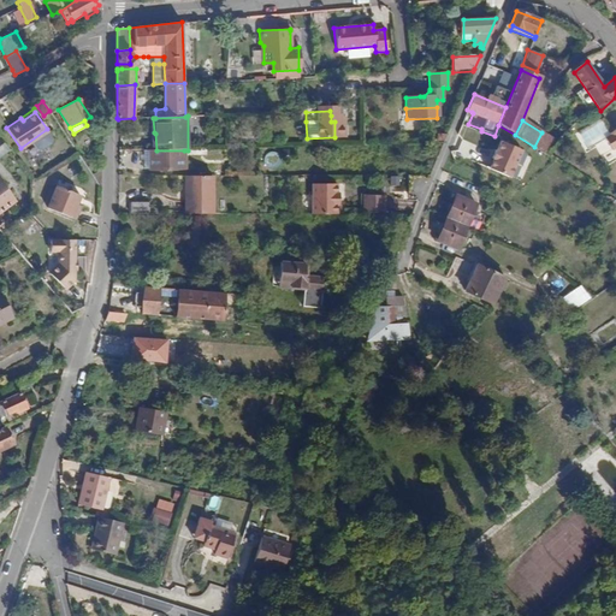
[(307,138),(306,122),(300,122),(296,125),(297,135),(300,138),(307,138)]
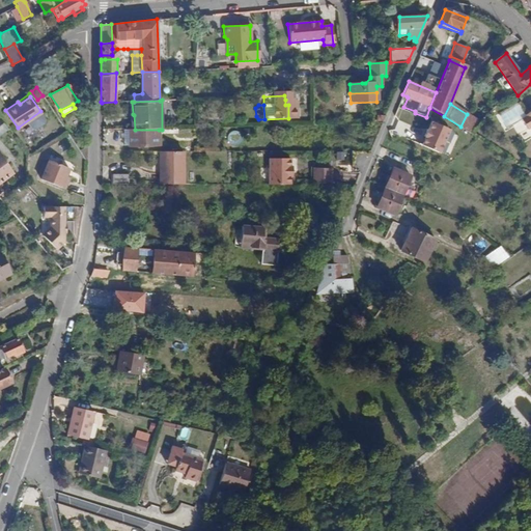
[(414,115),(415,113),(415,111),(403,107),(402,110),(414,115)]
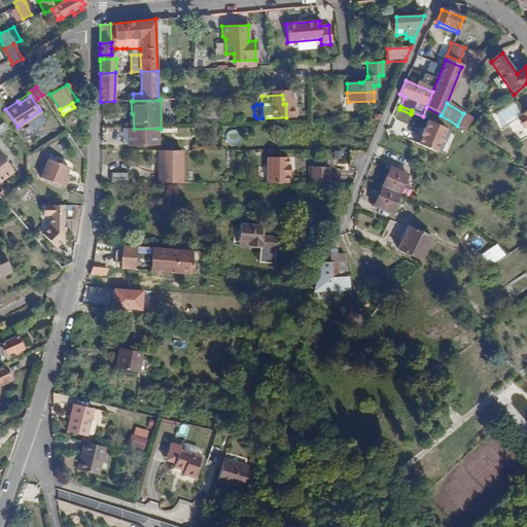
[(526,109),(520,114),(521,115),(516,118),(522,129),(526,126),(526,109)]
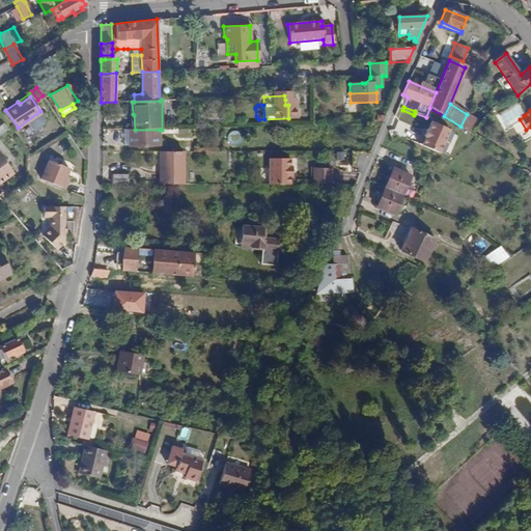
[(374,119),(382,122),(385,116),(376,113),(374,119)]
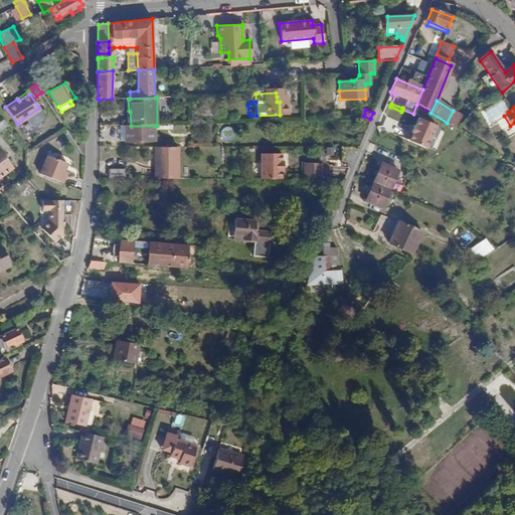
[(468,120),(453,111),(447,123),(458,129),(468,120)]
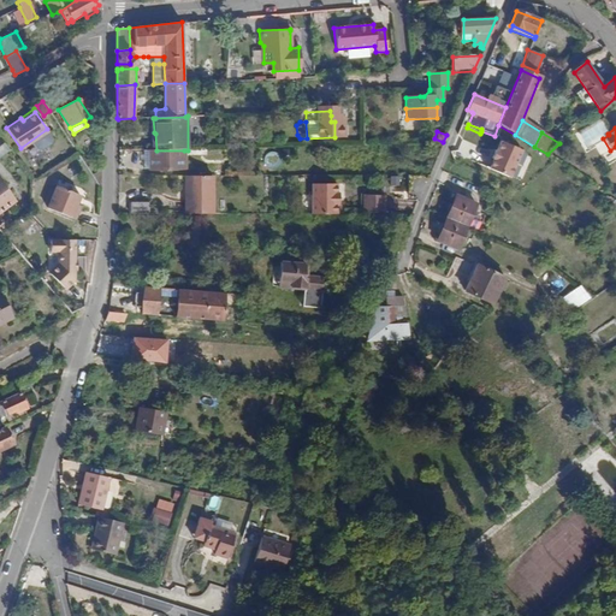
[(509,179),(521,150),(497,141),(485,170),(509,179)]
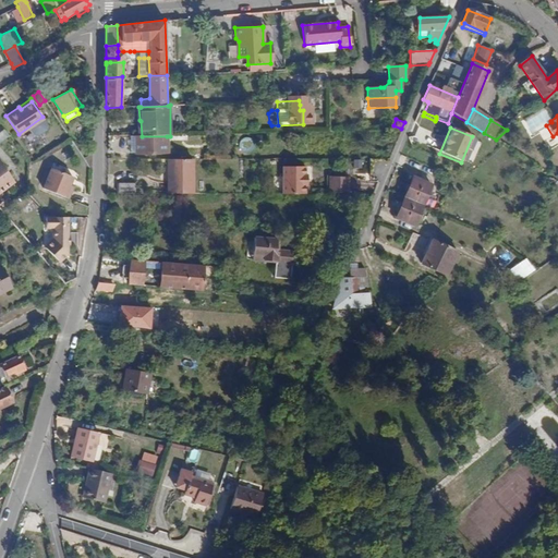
[(0,143),(1,144),(11,135),(5,129),(0,132),(0,143)]
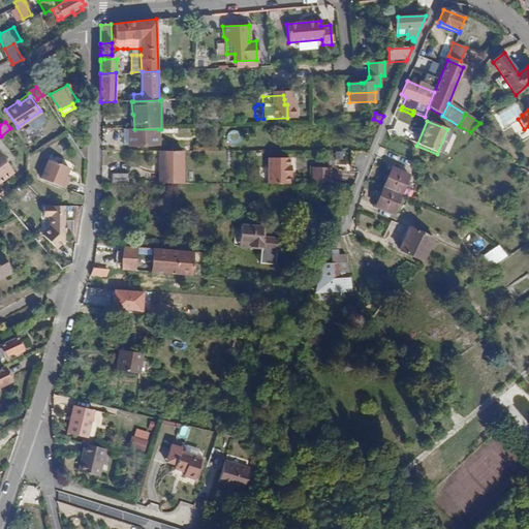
[(134,129),(128,130),(128,146),(159,146),(158,129),(134,129)]
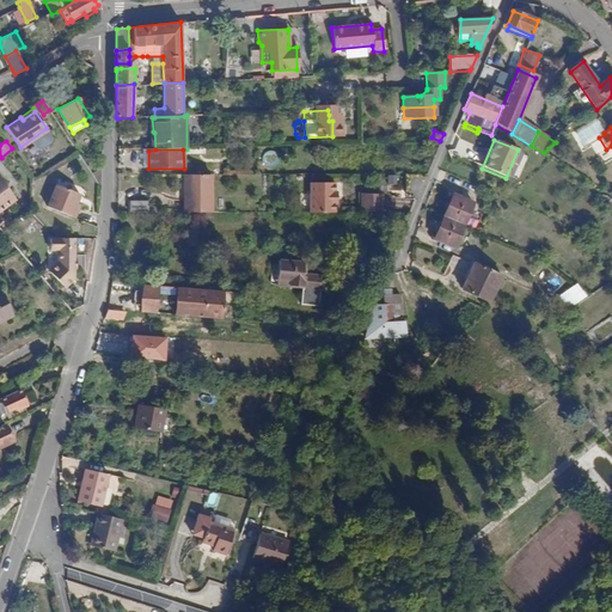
[(218,212),(216,175),(185,176),(187,213),(218,212)]
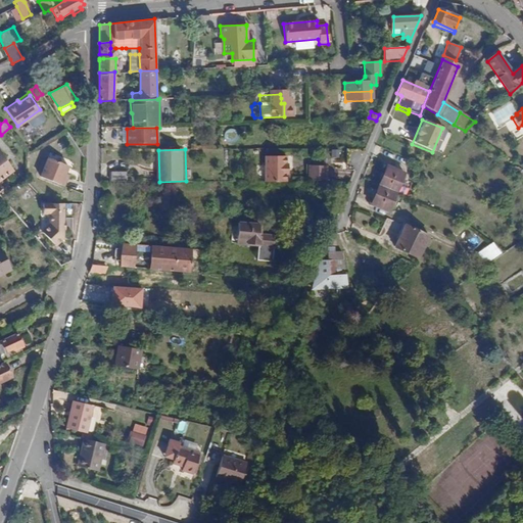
[(64,184),(68,176),(64,175),(66,171),(69,162),(49,154),(41,174),(64,184)]
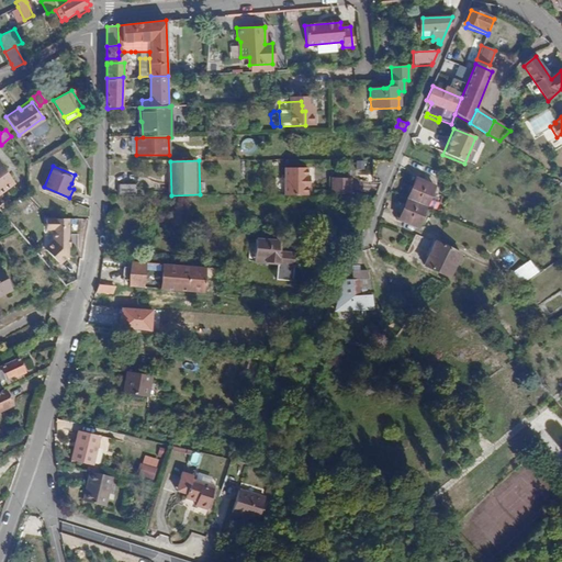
[(285,168),(285,178),(310,178),(310,176),(307,176),(307,168),(285,168)]
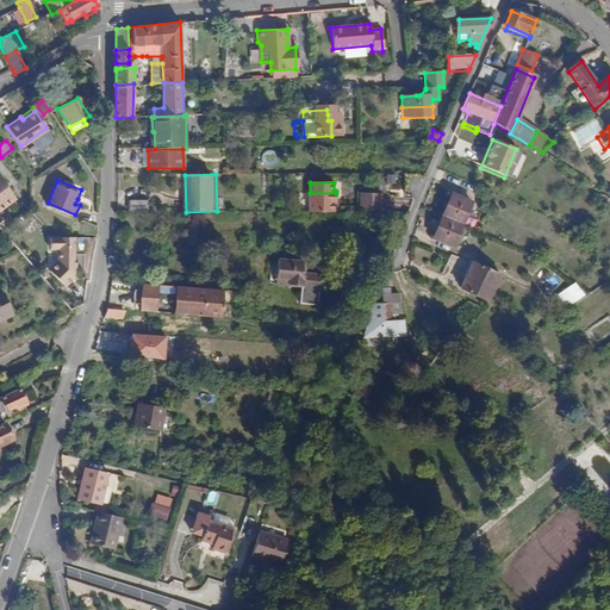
[(0,206),(12,197),(0,184),(0,206)]
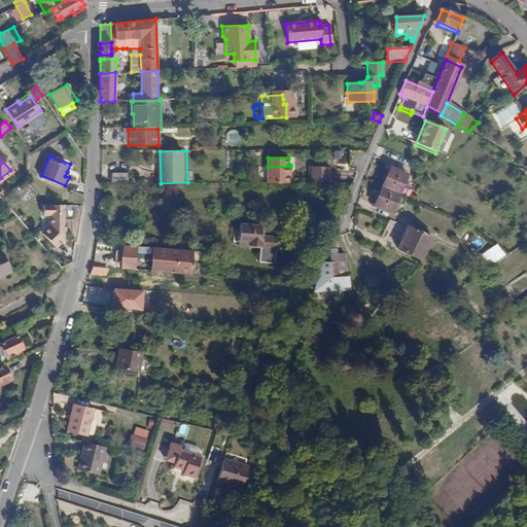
[(268,167),(268,183),(288,183),(288,175),(290,175),(290,167),(268,167)]
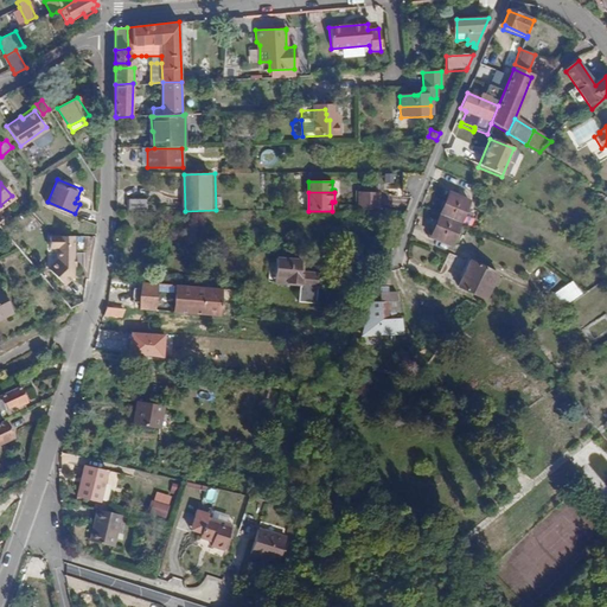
[(358,210),(378,210),(381,193),(360,192),(358,210)]
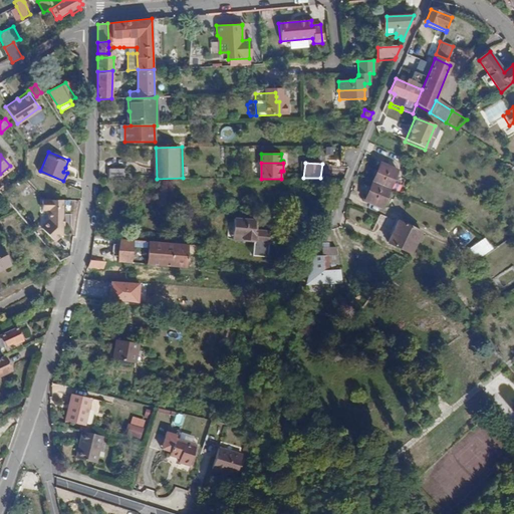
[(380,164),(372,182),(391,190),(398,171),(380,164)]
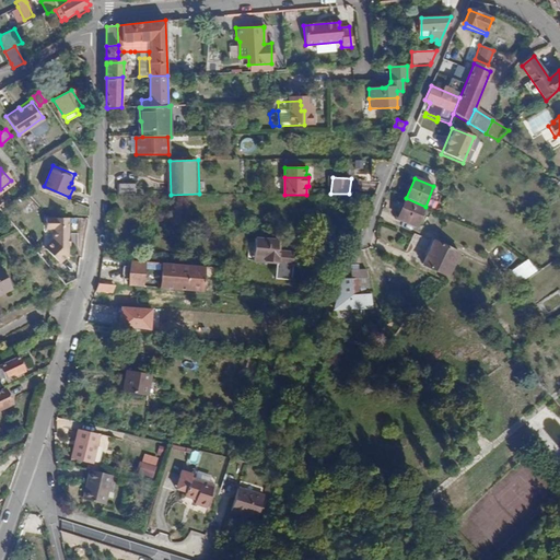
[(118,183),(118,193),(135,193),(135,184),(118,183)]
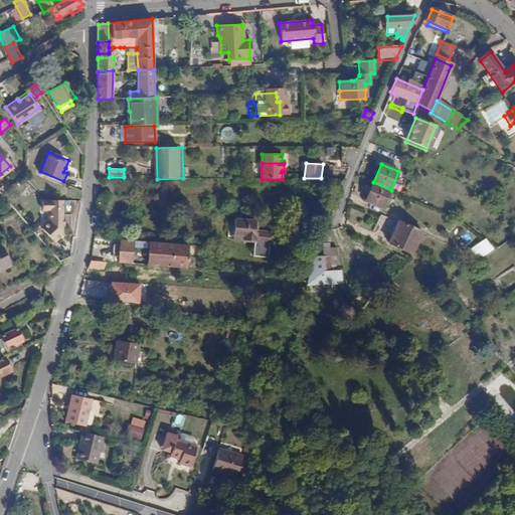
[(384,208),(391,190),(373,182),(366,200),(384,208)]
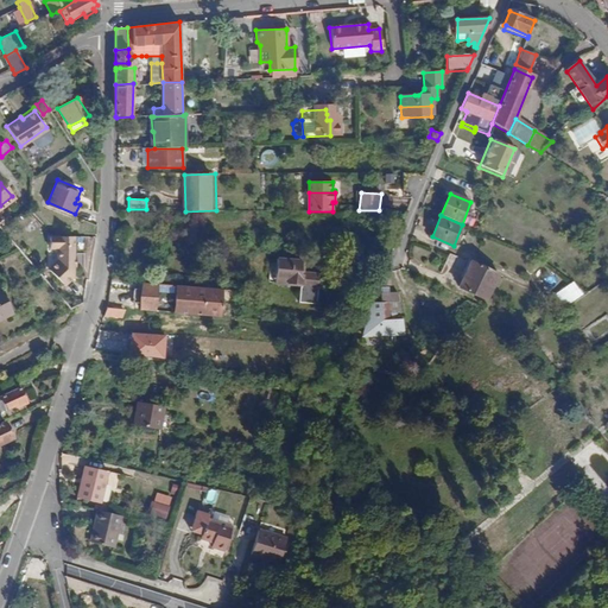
[(81,236),(56,236),(56,248),(70,248),(70,268),(57,267),(49,277),(63,293),(81,276),(81,236)]
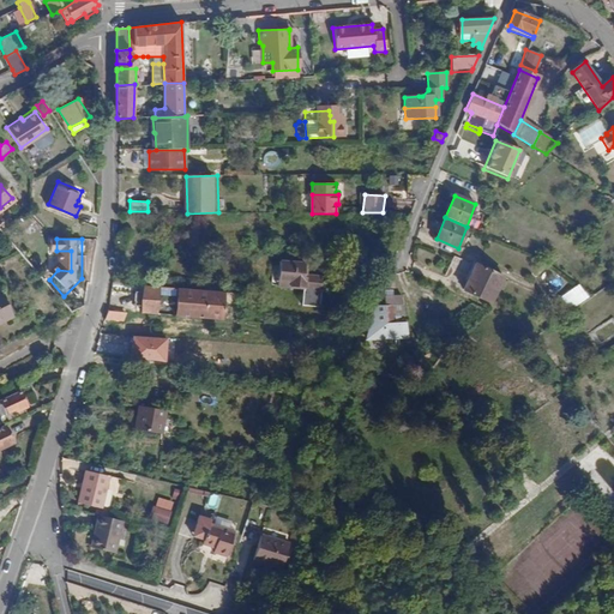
[(281,262),(278,286),(321,289),(323,278),(305,276),(306,264),(281,262)]
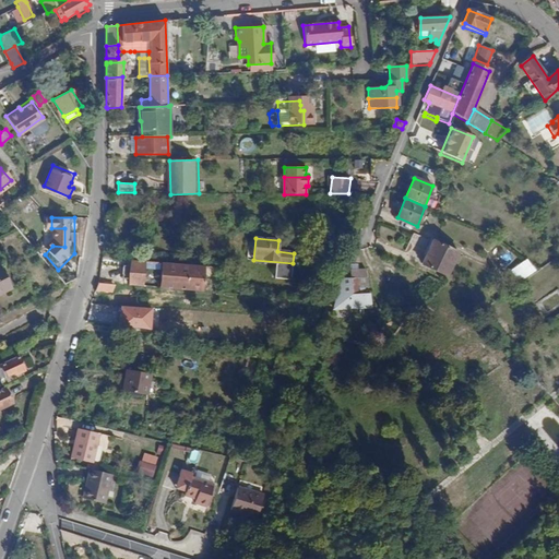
[(425,264),(447,274),(458,250),(433,238),(426,254),(429,257),(425,264)]
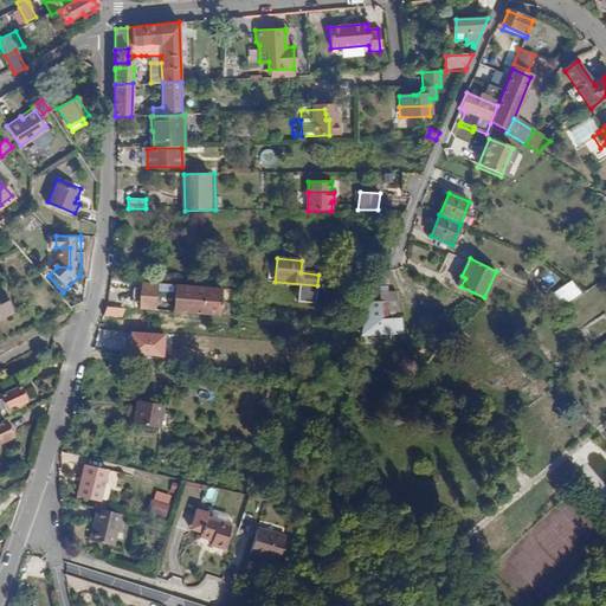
[(154,310),(160,310),(212,315),(218,315),(219,288),(141,281),(140,289),(134,289),(133,302),(140,302),(140,309),(150,310),(154,310)]
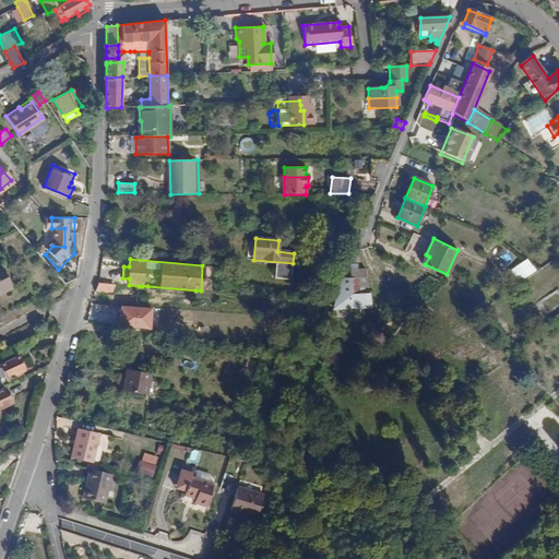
[(525,259),(510,270),(519,282),(534,271),(525,259)]
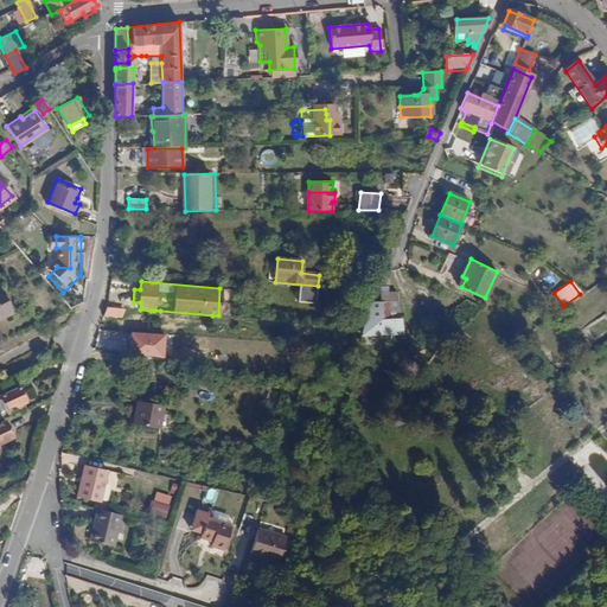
[(0,310),(2,313),(11,310),(0,289),(0,310)]
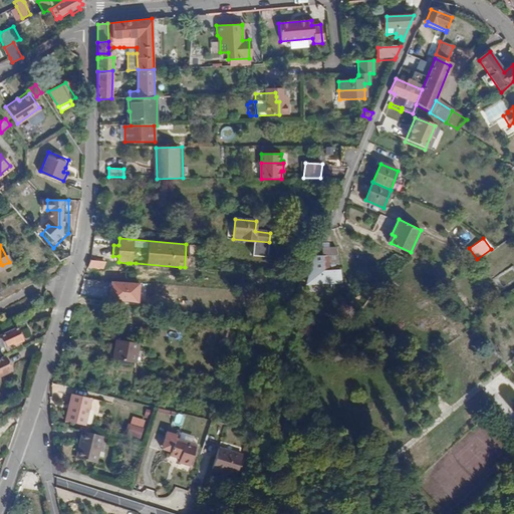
[(322,252),(321,271),(330,271),(330,264),(337,263),(336,247),(329,248),(322,248),(322,252)]
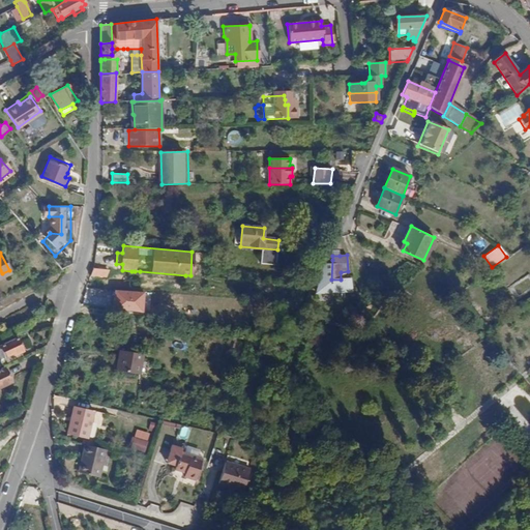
[(92,269),(90,275),(105,276),(107,269),(92,268),(92,269)]
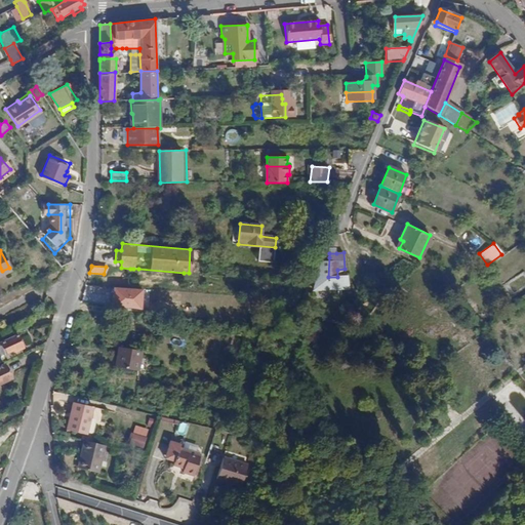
[(460,309),(480,330),(484,326),(465,306),(460,309)]
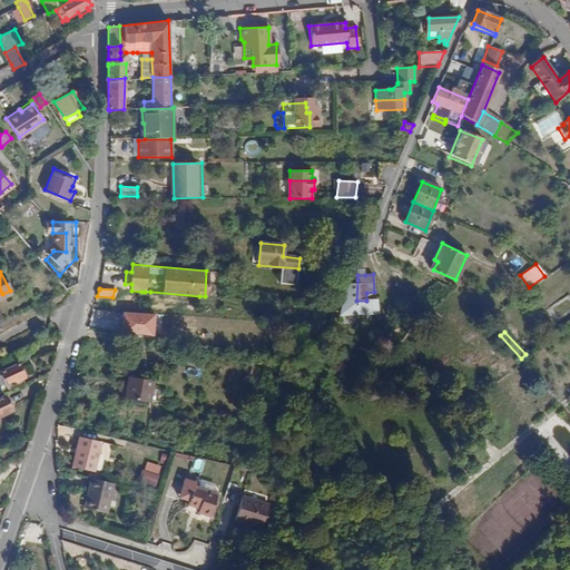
[(0,370),(0,371),(5,380),(6,382),(15,377),(17,380),(19,379),(26,375),(18,361),(0,370)]
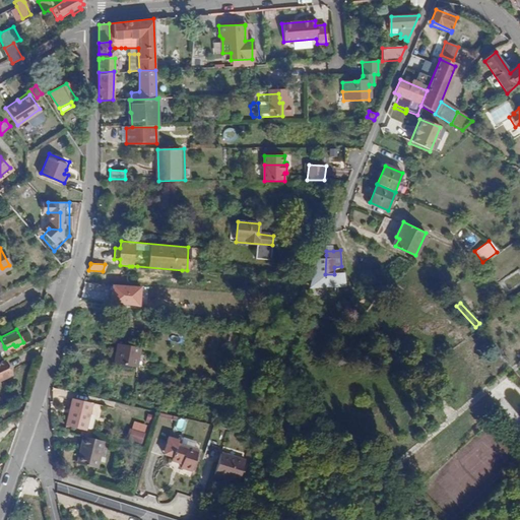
[(139,345),(118,342),(113,362),(135,366),(139,345)]
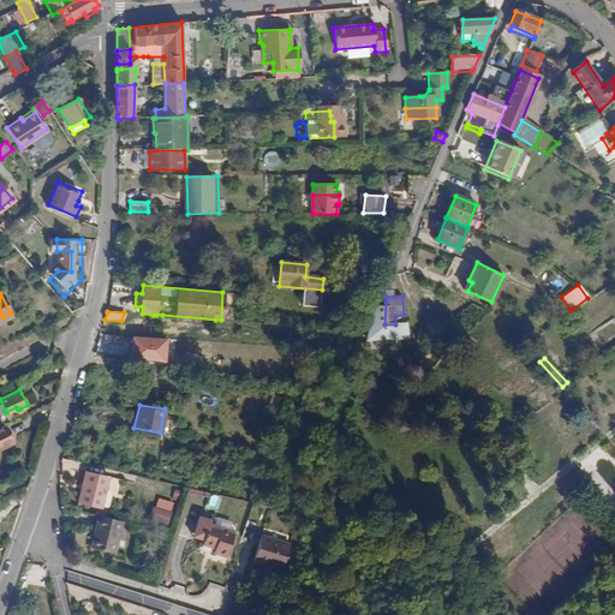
[(0,428),(0,448),(13,443),(5,427),(0,428)]
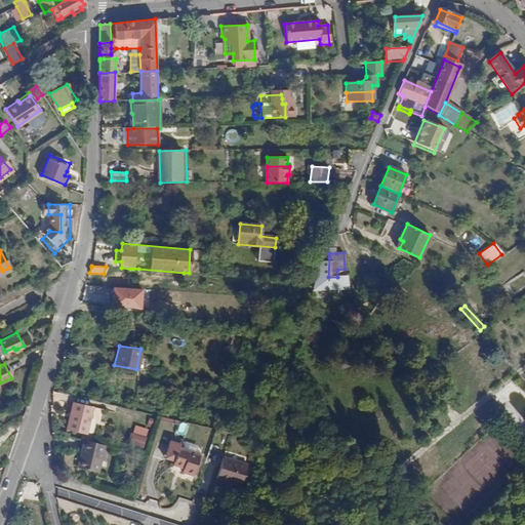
[(74,402),(67,430),(87,434),(93,406),(74,402)]
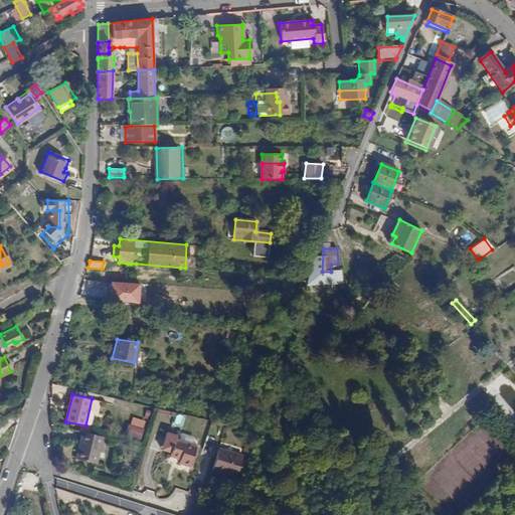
[(182,427),(186,416),(178,413),(175,424),(182,427)]
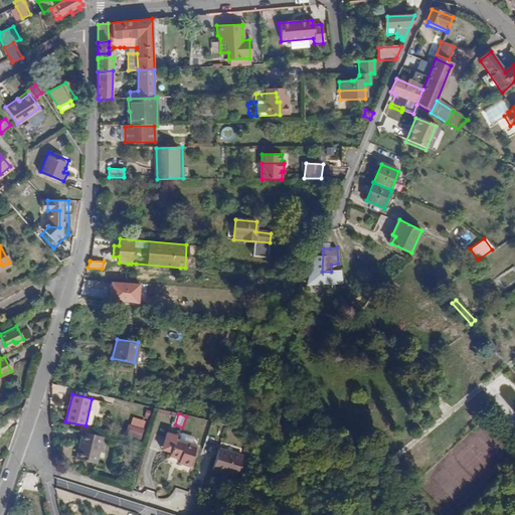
[(134,417),(129,438),(143,441),(147,420),(134,417)]
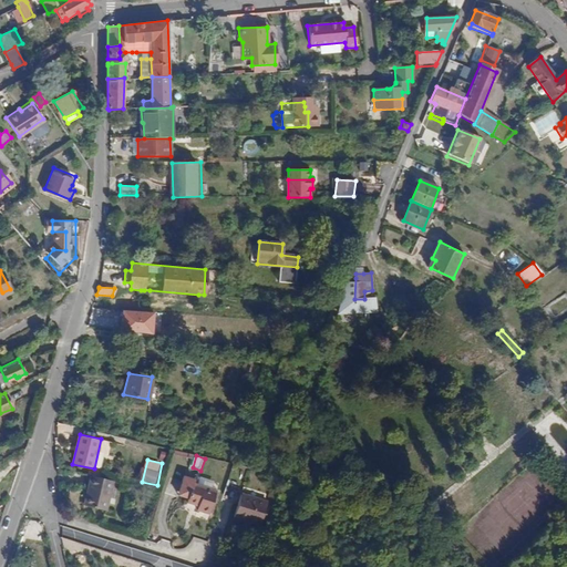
[(115,482),(92,476),(85,506),(109,512),(115,482)]
